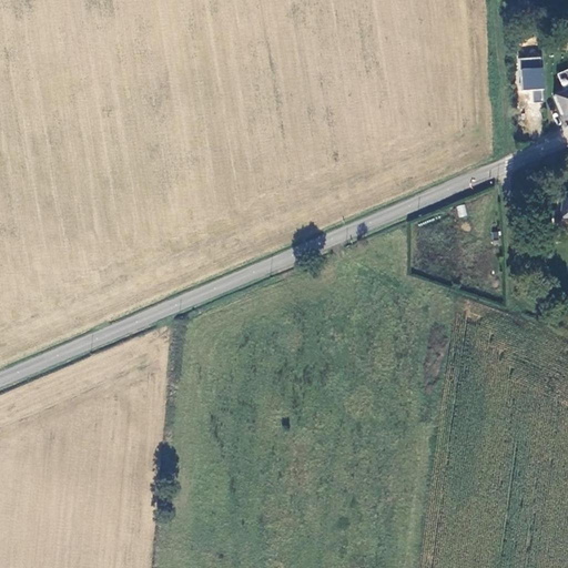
[(520,58),(521,90),(544,89),(543,57),(520,58)]
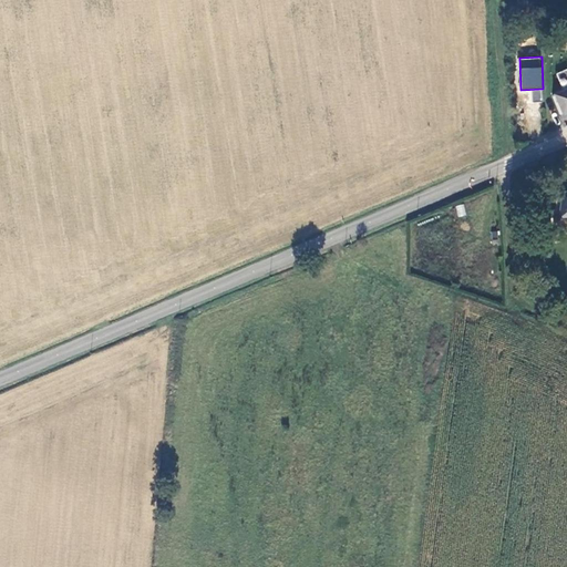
[(566,69),(556,73),(560,88),(566,84),(566,69)]
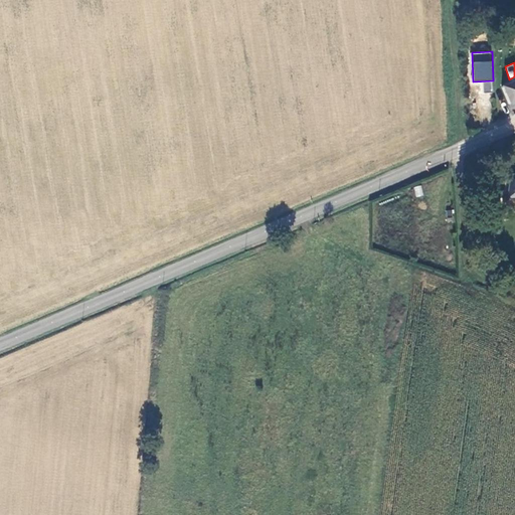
[(484,82),(484,92),(492,91),(491,81),(484,82)]
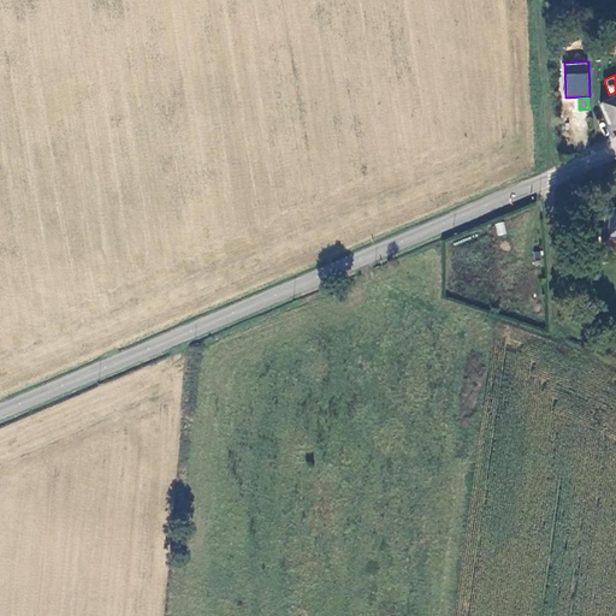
[(615,128),(615,98),(602,106),(615,129),(615,128)]
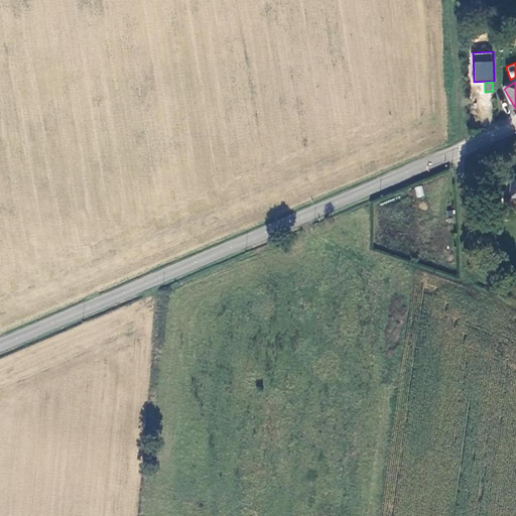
[(515,202),(515,179),(506,179),(504,201),(515,202)]
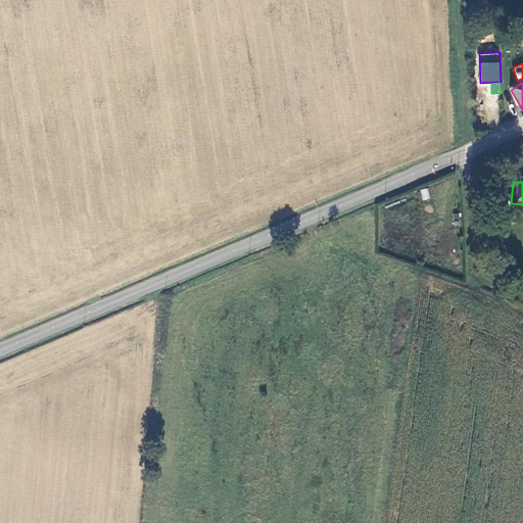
[(421,190),(423,200),(429,198),(427,188),(421,190)]
